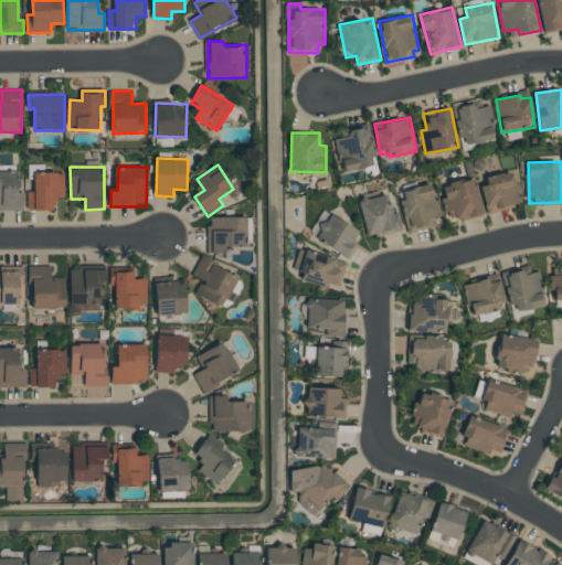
[(0,209),(25,209),(25,193),(19,193),(19,170),(0,170),(0,209)]
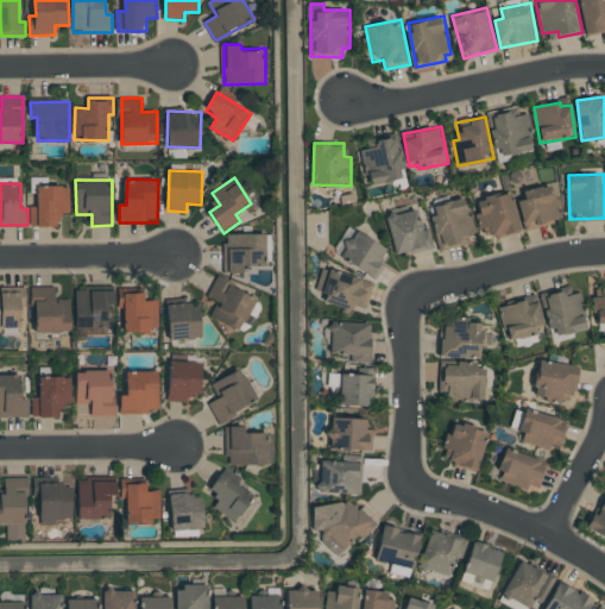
[(525,230),(563,220),(554,183),(524,190),(527,199),(518,201),(525,230)]
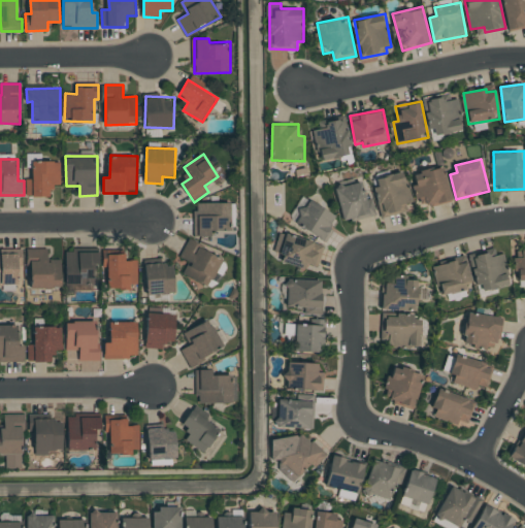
[(62,160),(33,160),(33,178),(28,178),(28,196),(53,197),(53,185),(61,185),(62,160)]
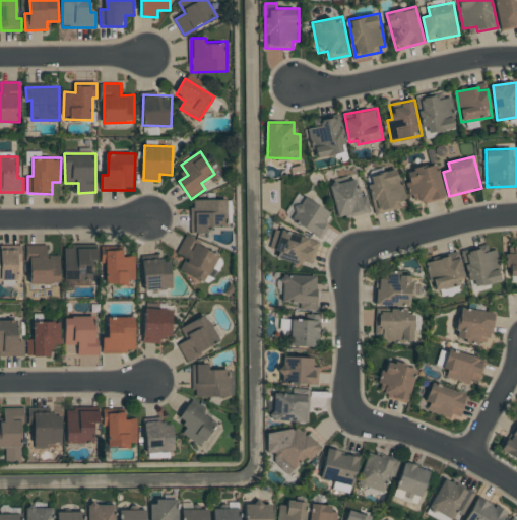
[(446,198),(438,164),(406,170),(413,204),(446,198)]
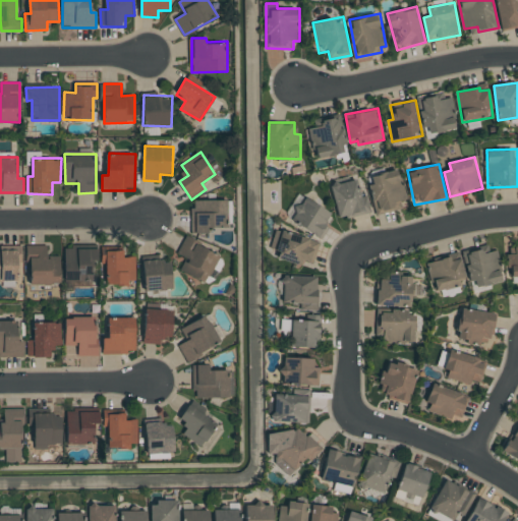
[(378,215),(403,209),(402,201),(407,200),(400,169),(369,176),(378,215)]
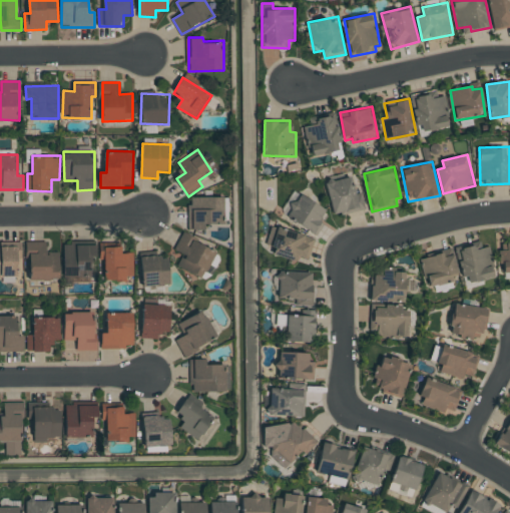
[(326,184),(336,216),(362,208),(353,176),(326,184)]
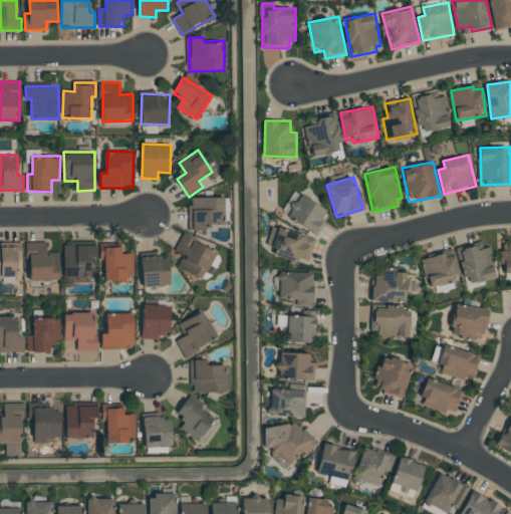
[(319,235),(326,224),(321,222),(328,210),(297,192),(284,215),(319,235)]
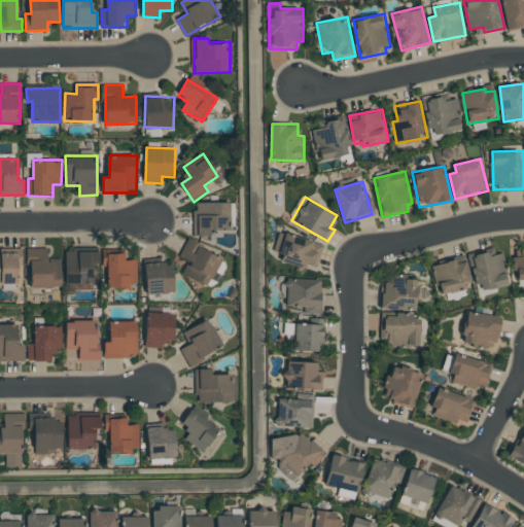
[(196,202),(196,237),(211,237),(211,231),(231,231),(231,202),(196,202)]
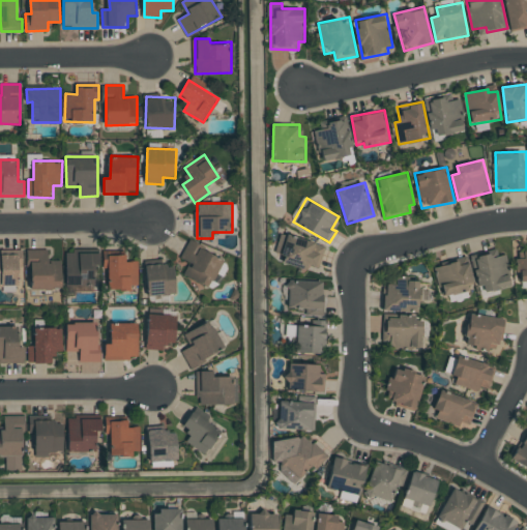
[(309,269),(309,266),(321,268),(326,244),(282,235),(277,254),(286,256),(284,264),(309,269)]
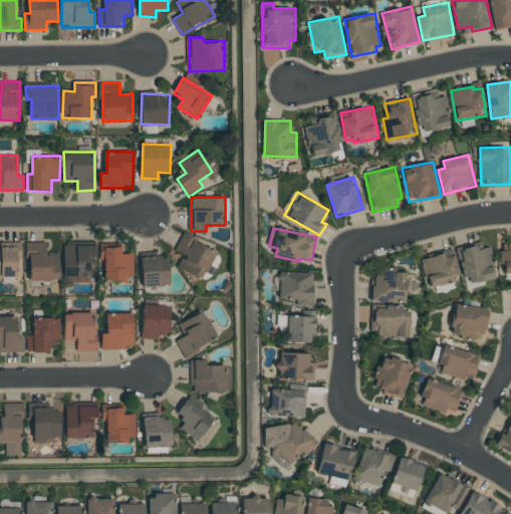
[(176,251),(185,255),(179,268),(204,280),(218,251),(184,235),(176,251)]
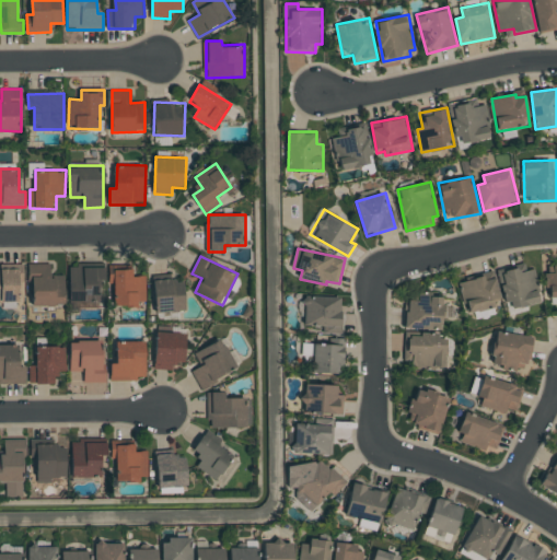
[(32,306),(67,305),(66,275),(53,275),(53,264),(32,264),(32,306)]
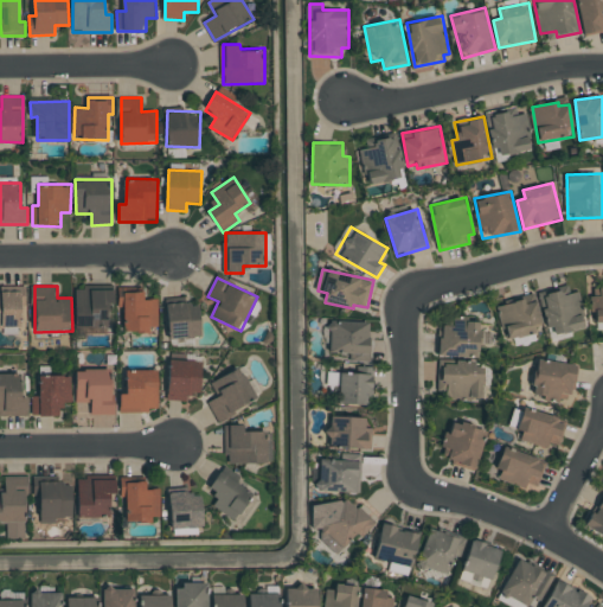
[(108,305),(115,305),(115,286),(76,287),(77,328),(109,327),(108,305)]
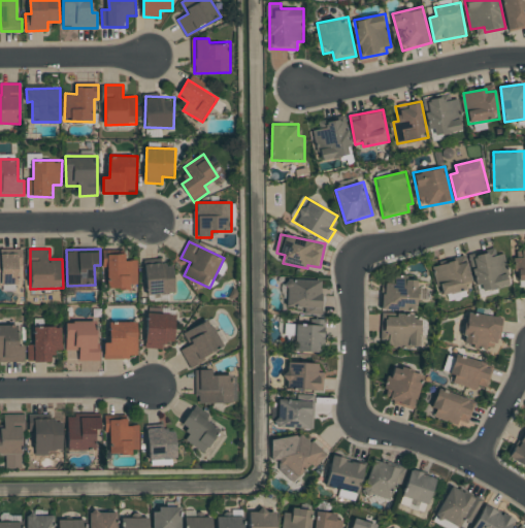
[(0,284),(19,285),(20,251),(2,251),(2,254),(0,254),(0,284)]
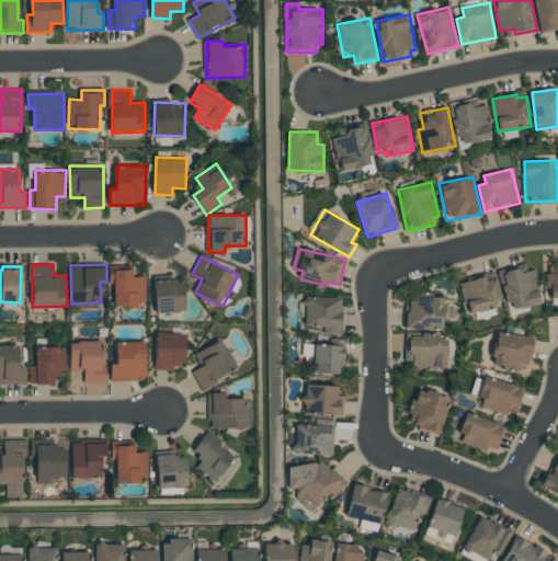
[(500,272),(511,312),(544,304),(535,270),(522,273),(521,266),(500,272)]
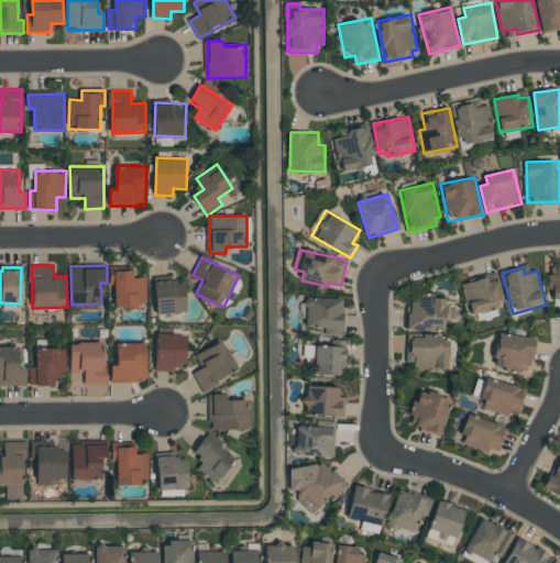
[(147,307),(149,278),(134,278),(134,272),(113,271),(112,285),(116,285),(116,307),(147,307)]
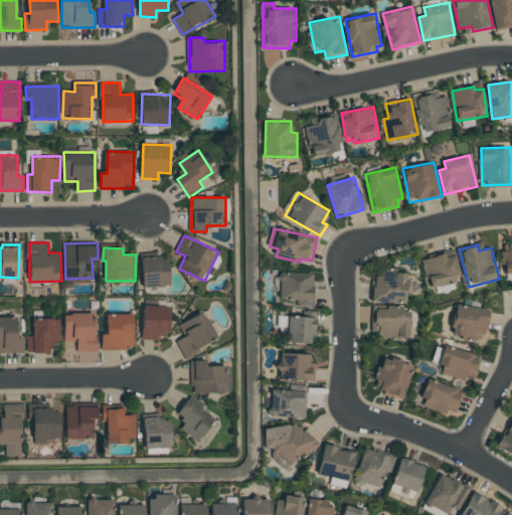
[(432,288),(463,278),(456,255),(448,259),(446,253),(423,261),(432,288)]
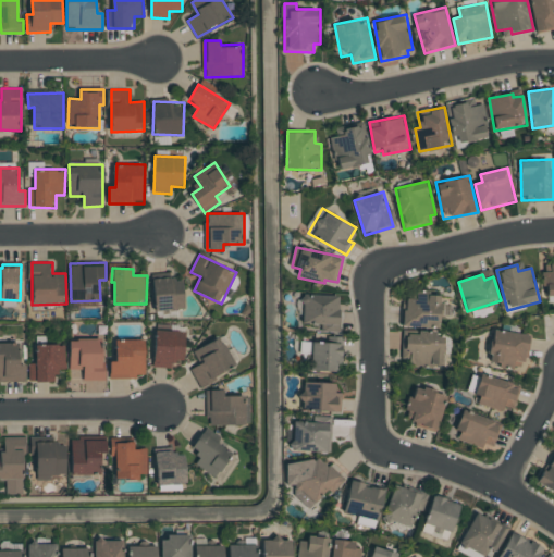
[(155,279),(157,311),(186,310),(185,281),(171,282),(171,277),(155,279)]
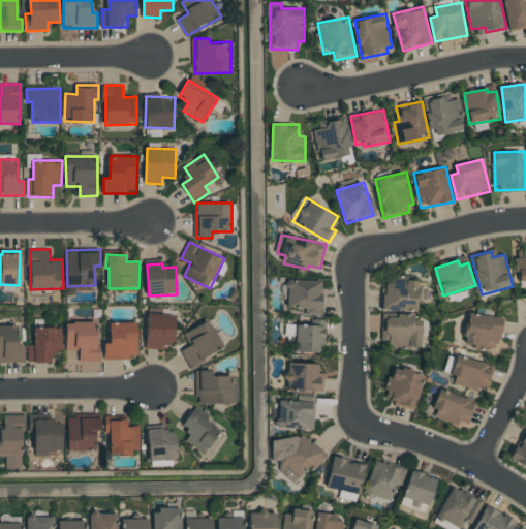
[(396,283),(384,283),(383,311),(419,312),(420,278),(396,278),(396,283)]
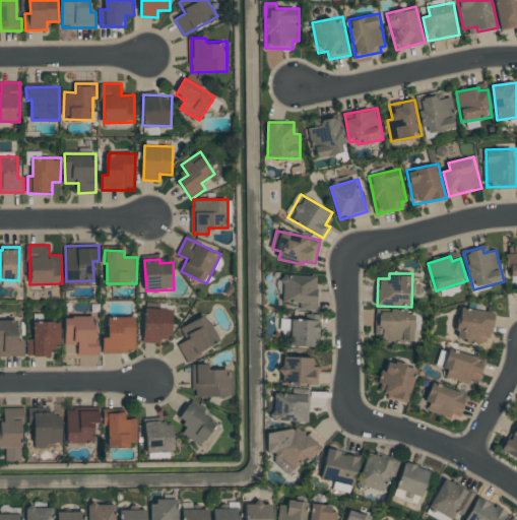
[(318,276),(284,275),(283,303),(301,303),(301,308),(317,308),(318,276)]
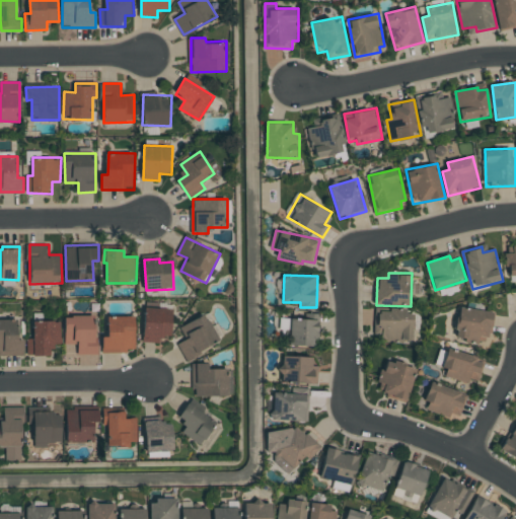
[(174,308),(146,307),(145,342),(160,343),(161,334),(173,335),(174,308)]
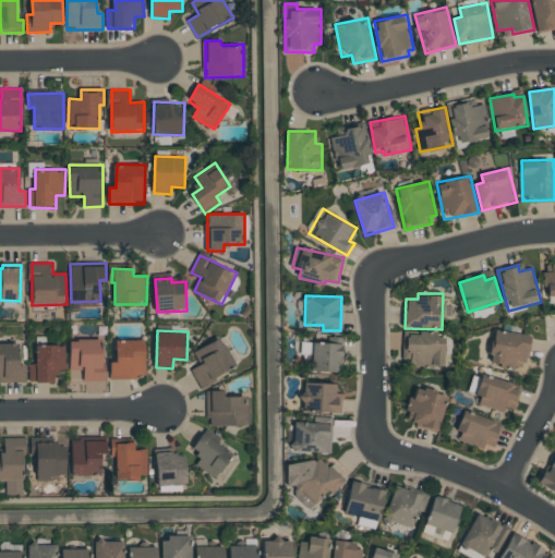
[(527,364),(532,336),(496,330),(491,365),(518,370),(519,363),(527,364)]
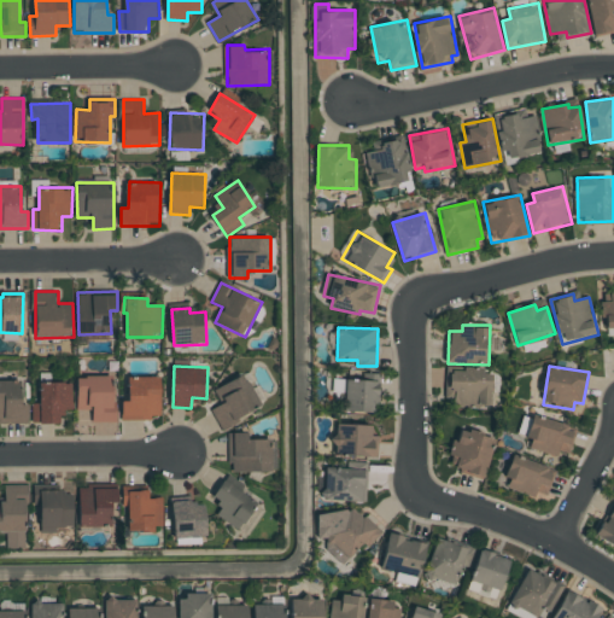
[(492,408),(493,369),(450,368),(449,398),(456,398),(456,407),(492,408)]
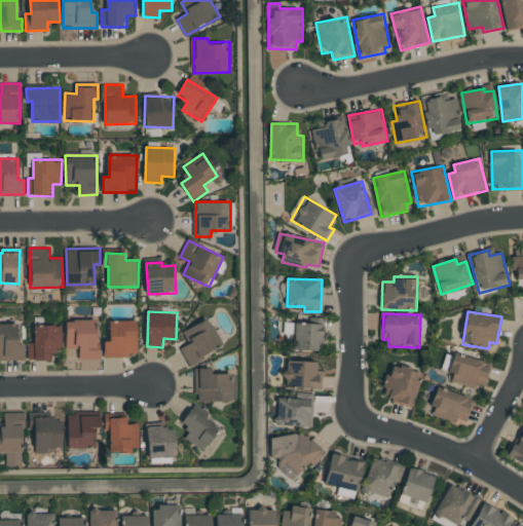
[(184,331),(191,344),(181,348),(190,366),(224,348),(209,318),(184,331)]
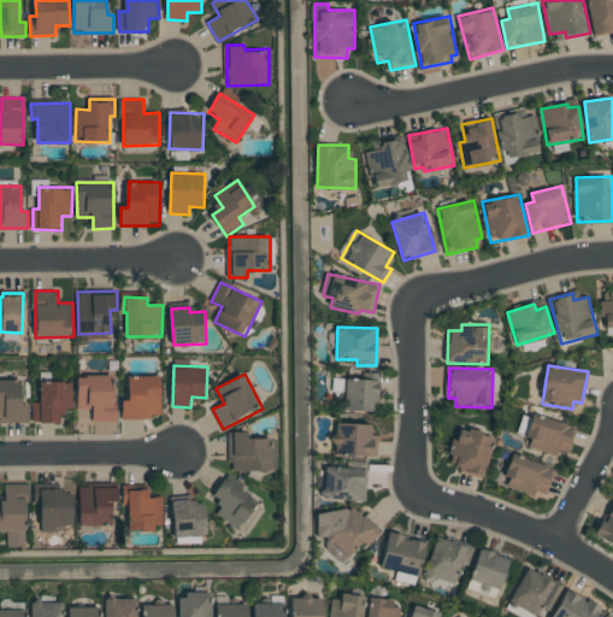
[(78,410),(93,410),(94,422),(117,422),(116,375),(78,375),(78,410)]
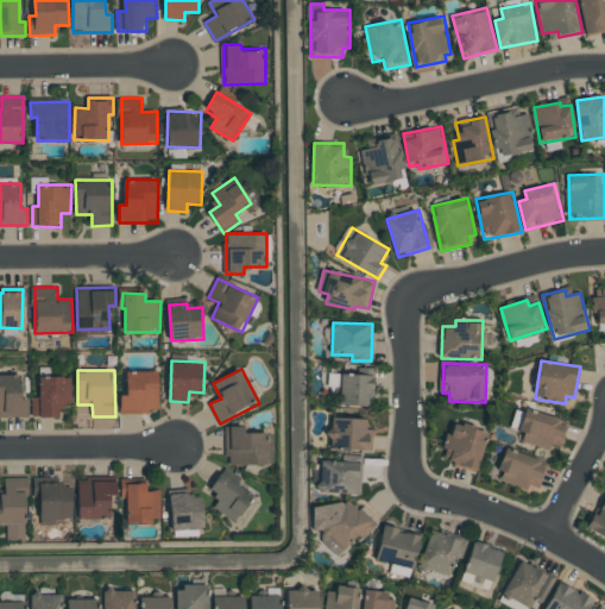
[(159,413),(161,371),(128,370),(127,395),(121,395),(121,412),(159,413)]
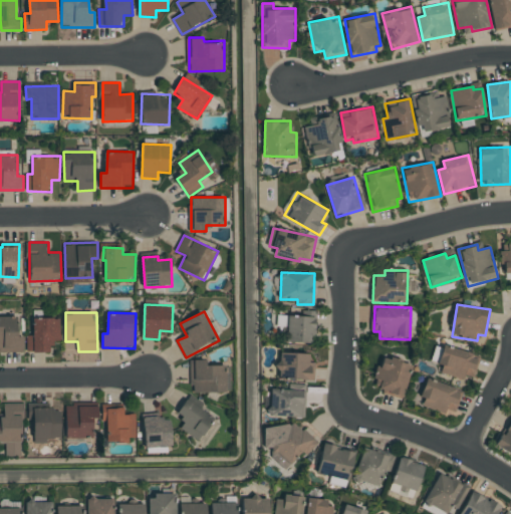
[(0,350),(25,351),(25,336),(19,336),(19,315),(0,315),(0,350)]
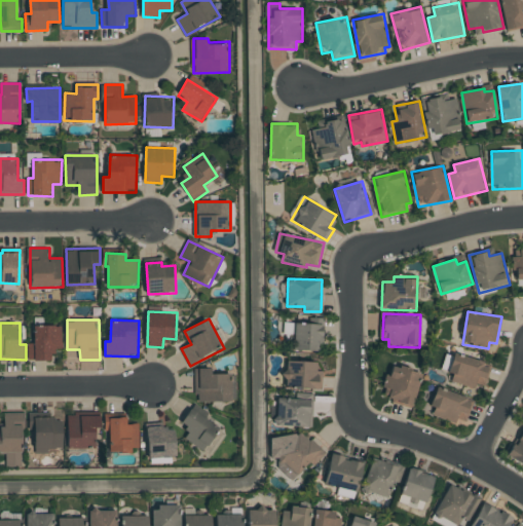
[(295,350),(323,351),(324,324),(295,323),(295,350)]
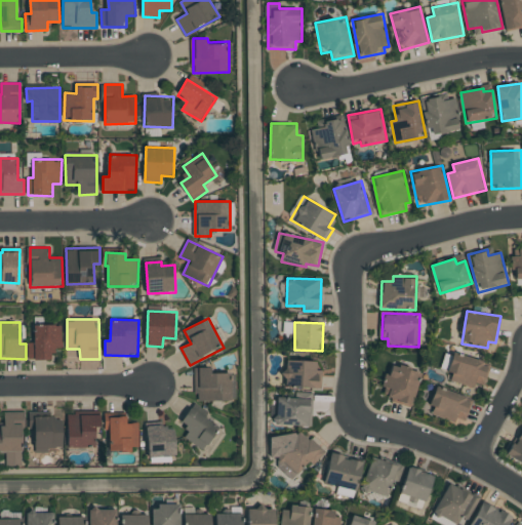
[(63,325),(36,324),(35,344),(29,344),(29,359),(53,360),(54,348),(63,349),(63,325)]
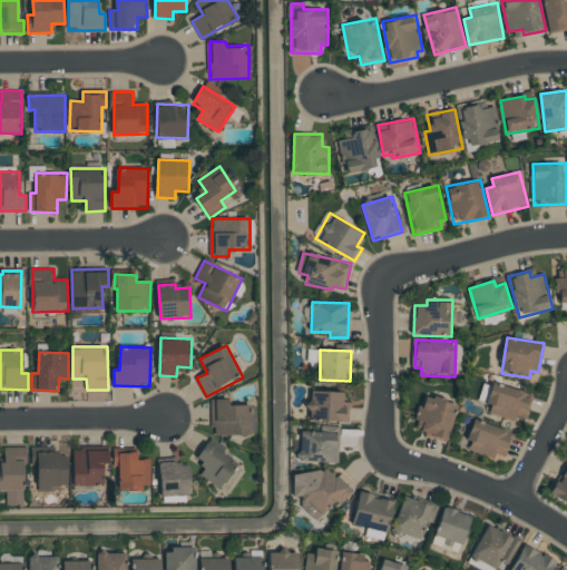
[(534,394),(495,384),(487,414),(517,421),(518,416),(528,419),(534,394)]
